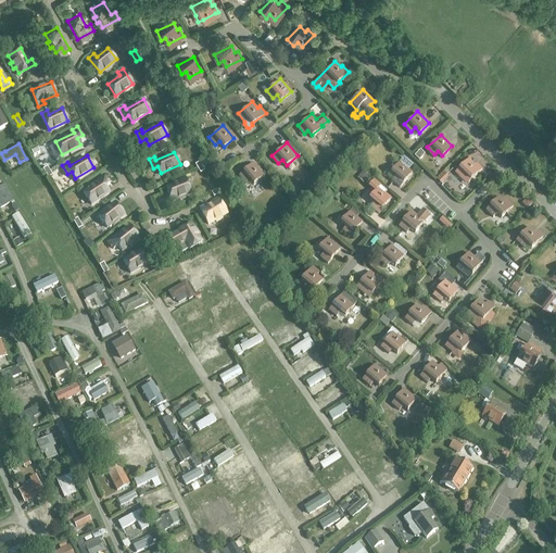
[(392,179),(400,186),(413,171),(408,167),(413,163),(404,155),(391,171),(395,175),(392,179)]
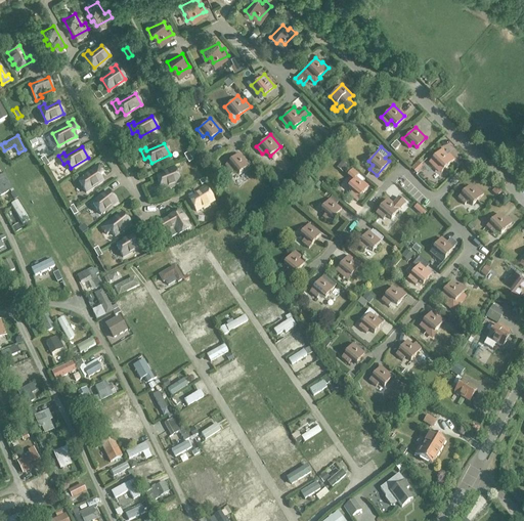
[(441,170),(454,158),(443,146),(429,161),(435,167),(437,166),(441,170)]
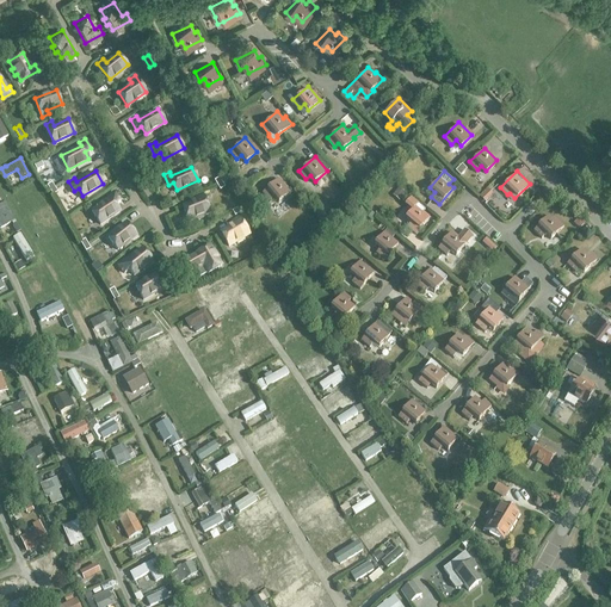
[(214,179),(220,187),(224,185),(218,175),(214,179)]
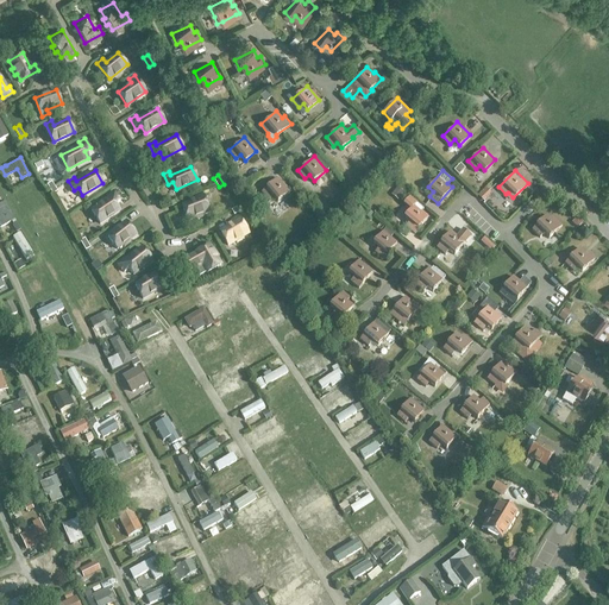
[(274,195),(278,201),(290,191),(278,177),(262,190),(269,199),(274,195)]
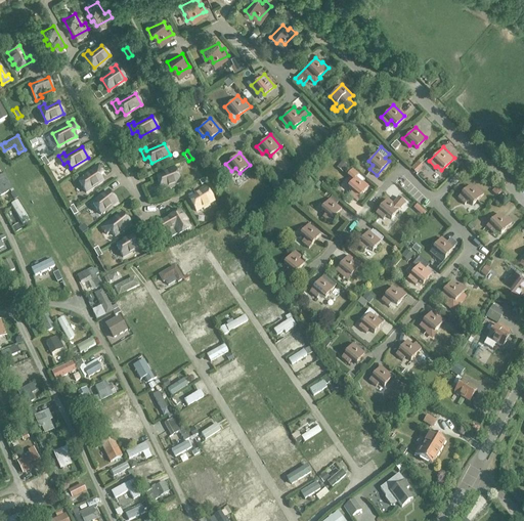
[(40,158),(45,166),(49,163),(44,155),(40,158)]
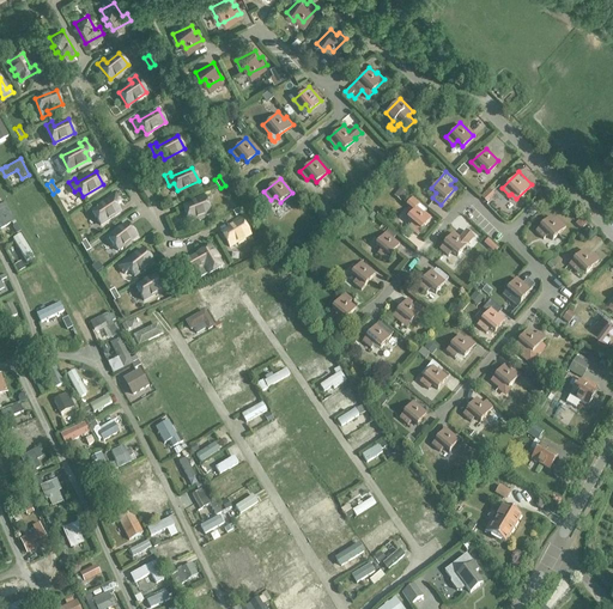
[(362,186),(356,190),(359,195),(365,190),(362,186)]
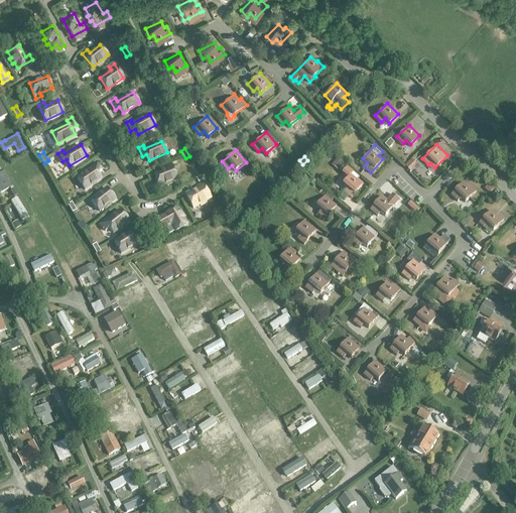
[(405,164),(409,168),(415,162),(411,158),(405,164)]
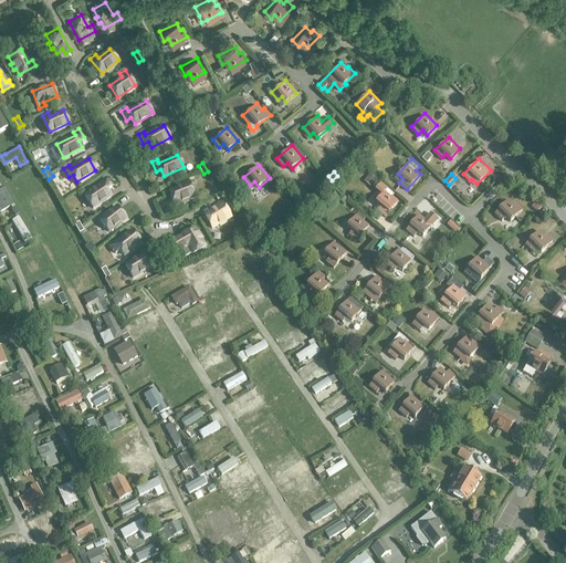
[(85,195),(93,206),(111,194),(106,188),(111,185),(105,176),(100,179),(102,183),(85,195)]
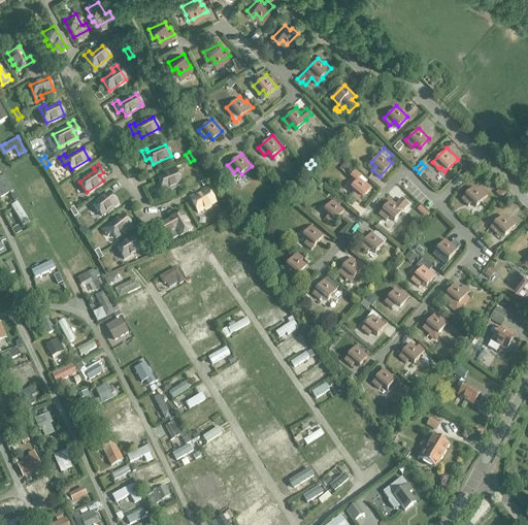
[(169,187),(170,189),(176,186),(175,185),(180,182),(174,166),(169,168),(170,172),(158,176),(162,189),(169,187)]
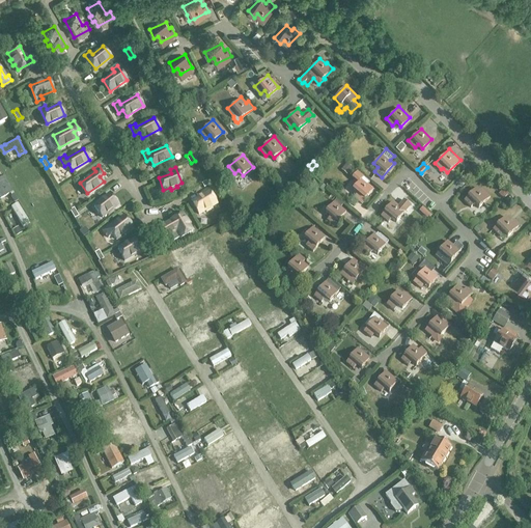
[(357,170),(352,176),(358,182),(353,188),(357,191),(354,195),(361,202),(372,188),(367,184),(369,181),(357,170)]
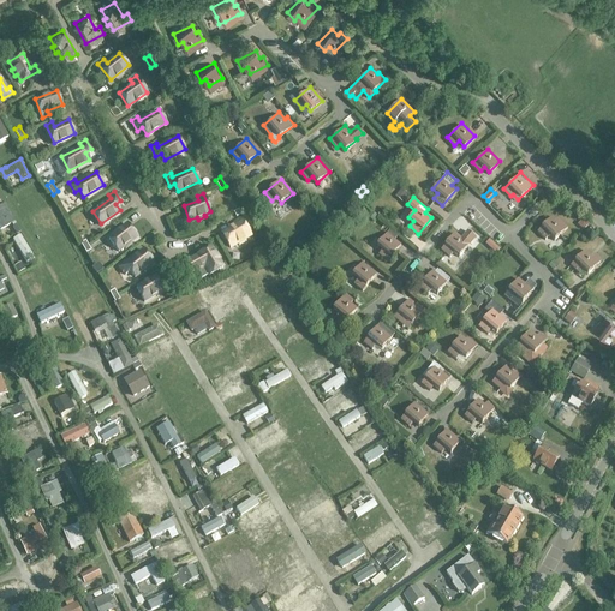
[(0,225),(1,227),(15,220),(5,202),(0,203),(0,225)]
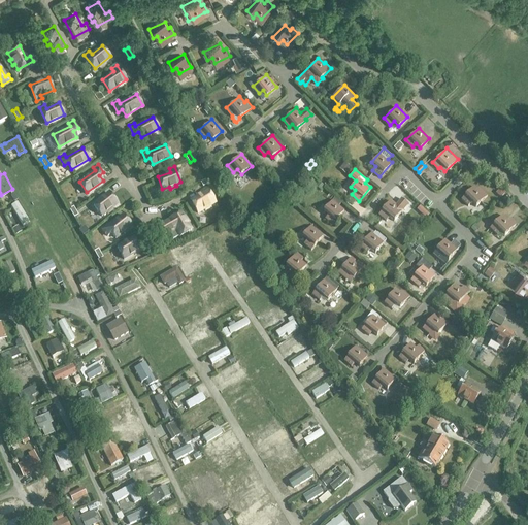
[(480,186),(477,188),(474,185),(461,198),(467,204),(471,201),(476,205),(488,194),(480,186)]
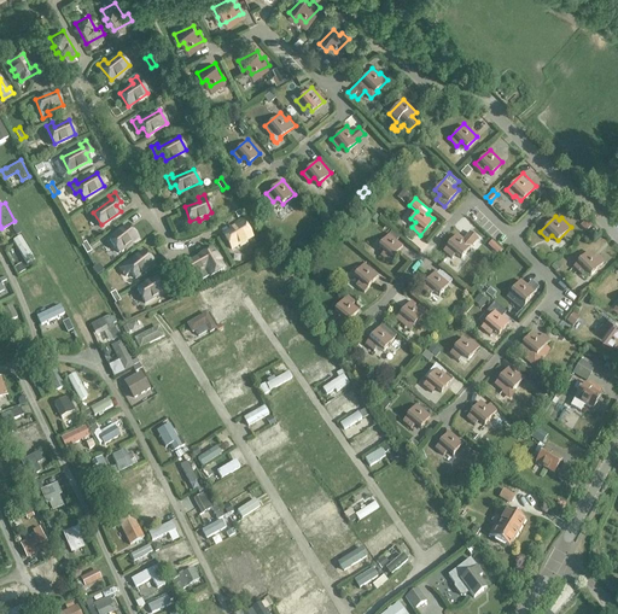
[(239,241),(240,244),(246,240),(245,239),(251,235),(242,217),(234,221),(237,226),(223,233),(231,246),(239,241)]
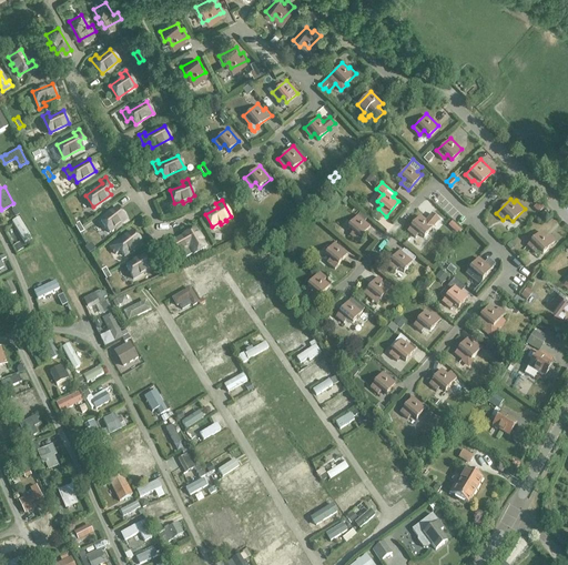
[(100,219),(109,230),(114,226),(115,228),(121,224),(120,222),(127,218),(118,205),(100,219)]
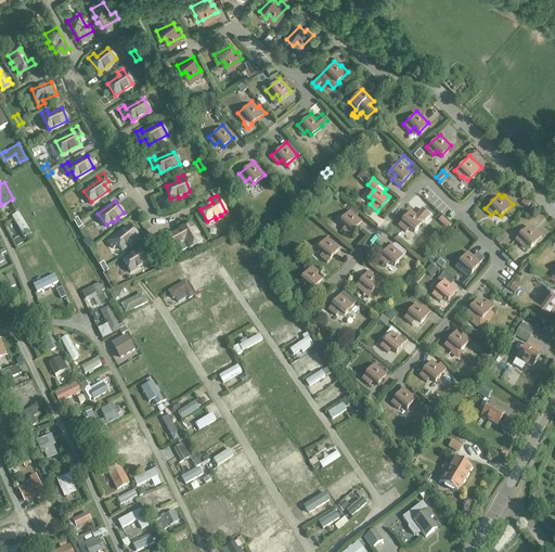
[(341,228),(349,234),(361,220),(349,209),(339,220),(344,223),(341,228)]
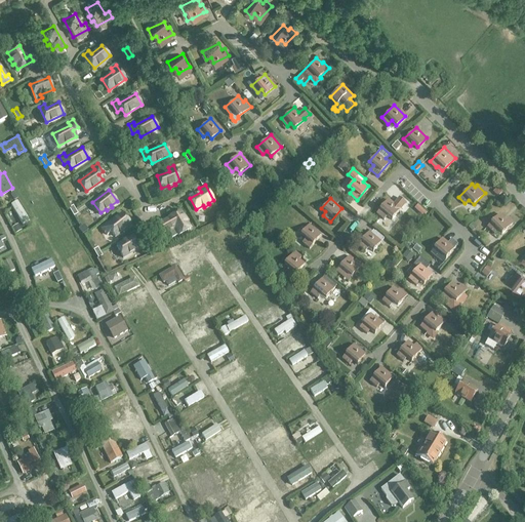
[(388,214),(392,217),(400,208),(388,198),(376,211),(384,217),(388,214)]
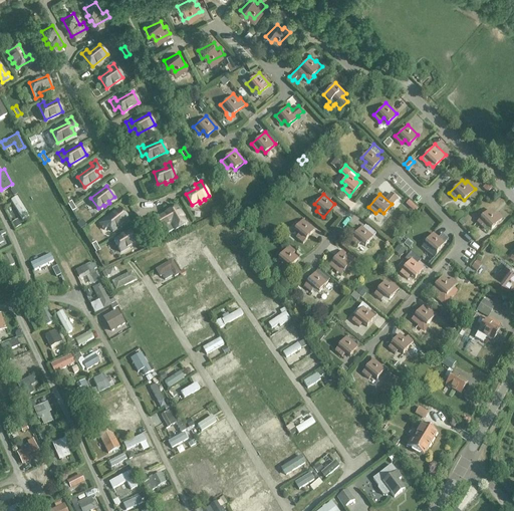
[(67,202),(72,210),(76,208),(71,200),(67,202)]
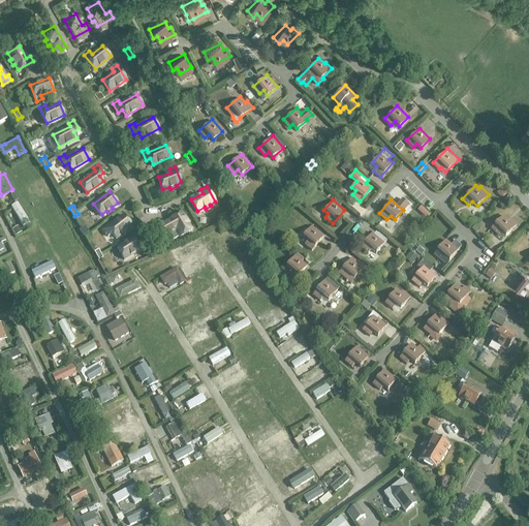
[(186,215),(184,216),(182,211),(169,218),(170,219),(164,222),(162,219),(155,223),(162,236),(168,233),(173,239),(180,235),(180,236),(191,228),(188,222),(189,221),(186,215)]
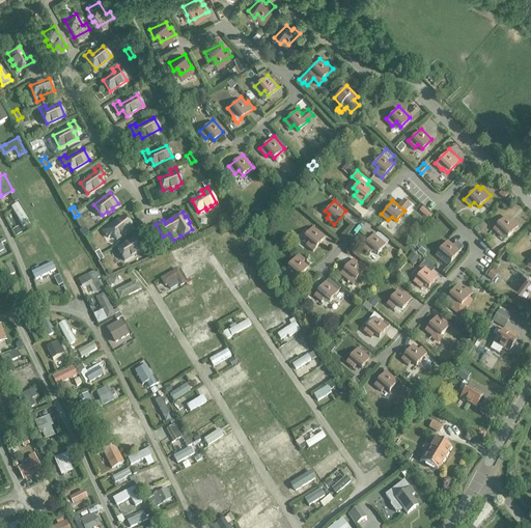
[(112,232),(116,238),(132,225),(123,215),(109,227),(107,224),(102,227),(108,235),(112,232)]
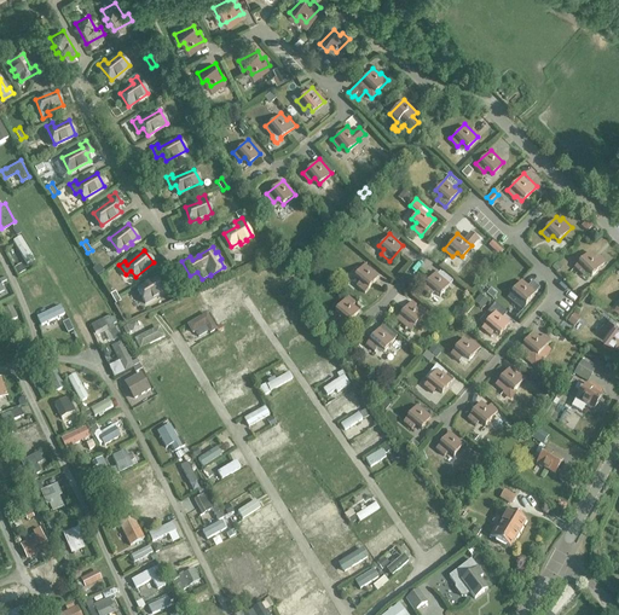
[(586,270),(591,276),(602,265),(589,250),(574,266),(582,273),(586,270)]
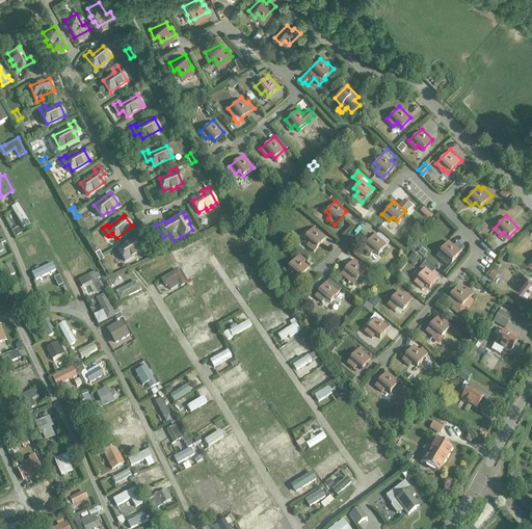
[(306,243),(313,249),(325,236),(313,226),(304,236),(309,239),(306,243)]
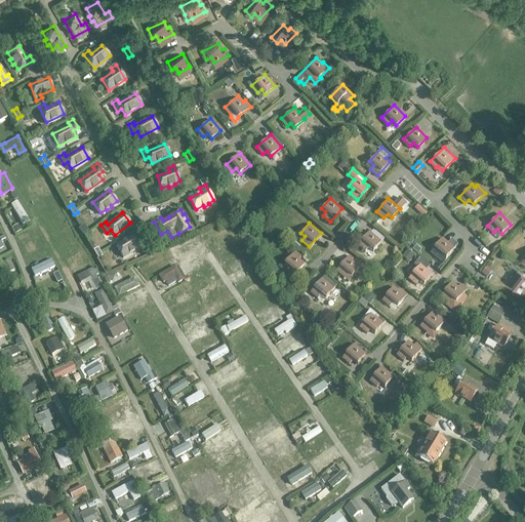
[(375,230),(373,233),(369,230),(358,243),(365,249),(368,246),(373,249),(384,237),(375,230)]
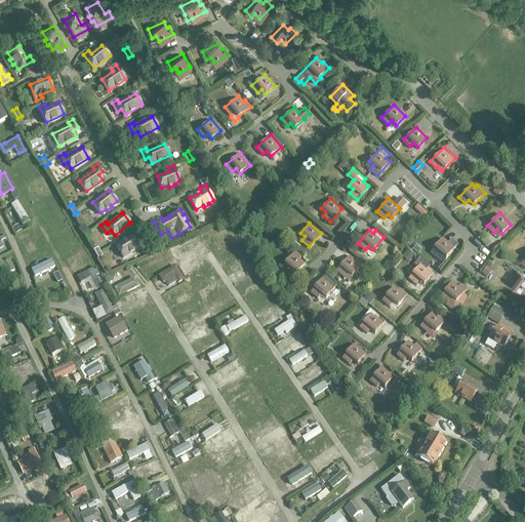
[(116,244),(123,255),(139,246),(136,240),(140,238),(136,233),(116,244)]
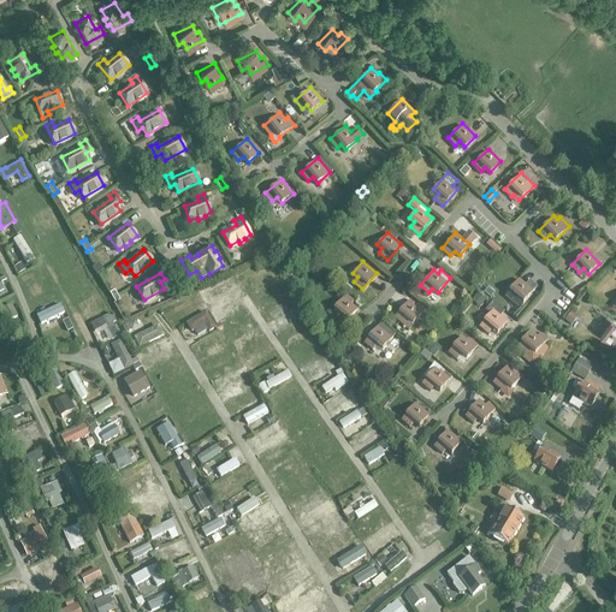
[(529,278),(526,283),(519,278),(505,293),(514,301),(517,296),(523,301),(538,284),(529,278)]
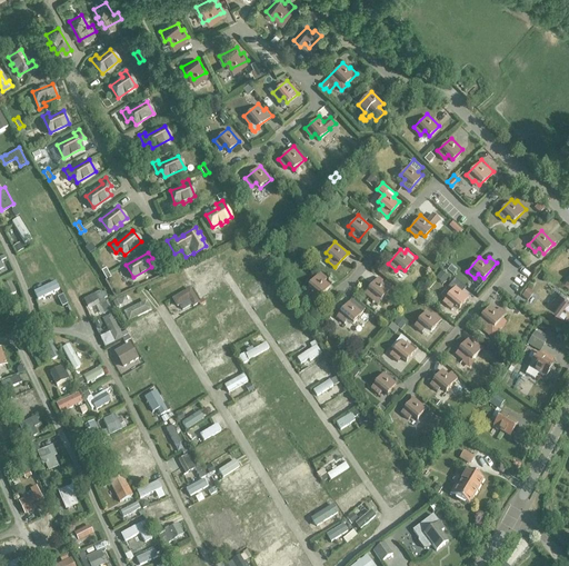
[(101,269),(107,278),(111,275),(106,267),(101,269)]
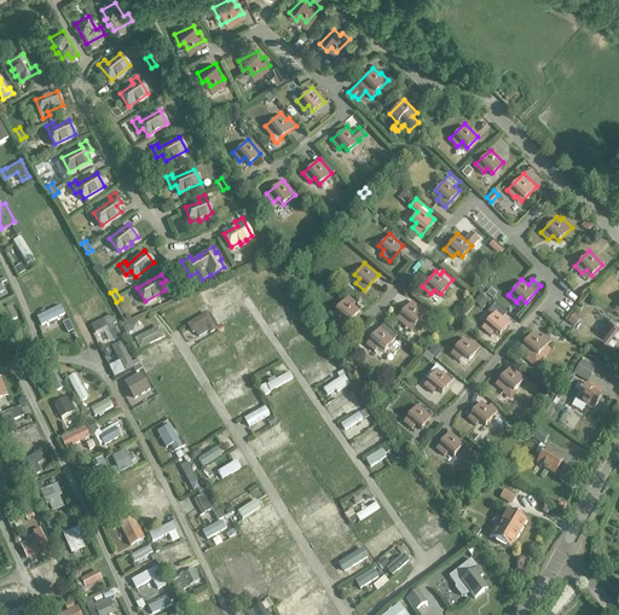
[(336,318),(346,325),(359,309),(352,303),(356,300),(348,294),(335,308),(341,313),(336,318)]
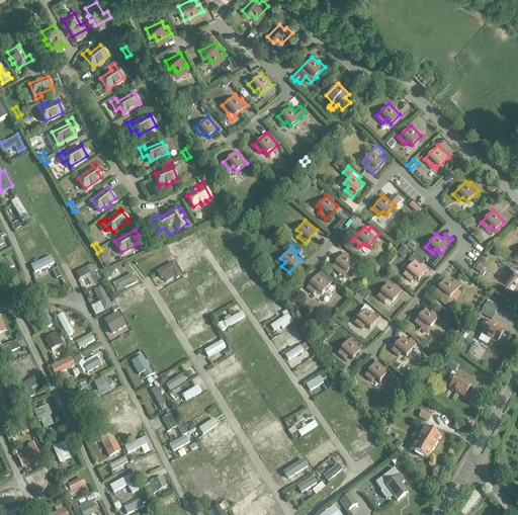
[(36,261),(42,274),(57,267),(48,249),(41,253),(44,257),(36,261)]
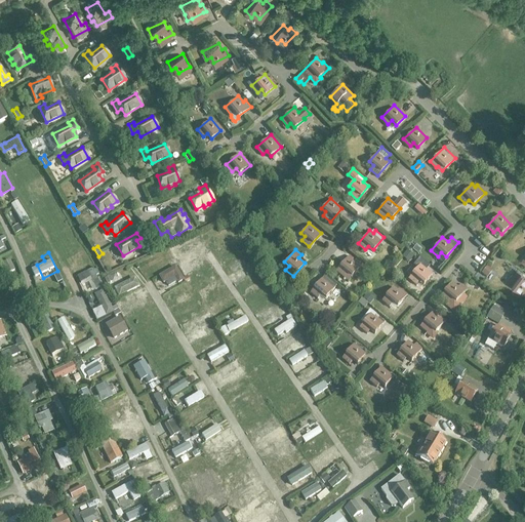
[(355,258),(354,261),(348,255),(336,269),(348,279),(361,264),(355,258)]
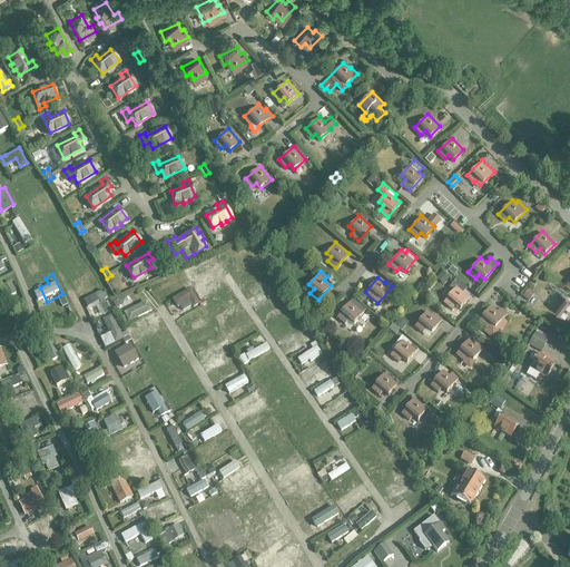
[(17,291),(11,280),(2,284),(1,282),(0,282),(0,295),(1,297),(17,291)]
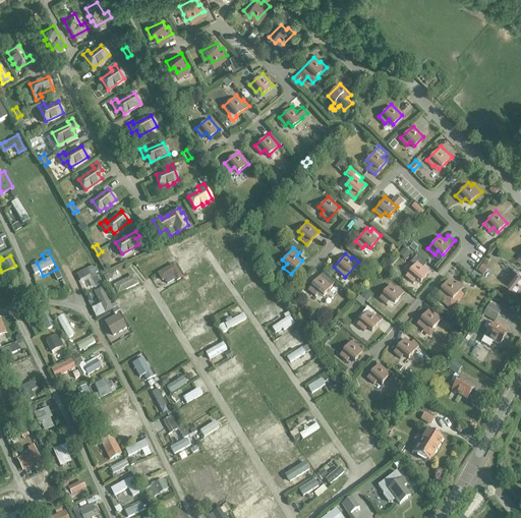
[(370,266),(374,270),(382,262),(377,257),(370,266)]
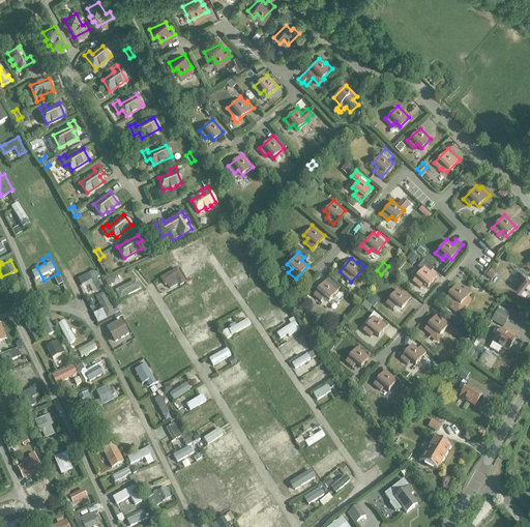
[(423,282),(428,286),(436,275),(424,265),(412,280),(420,286),(423,282)]
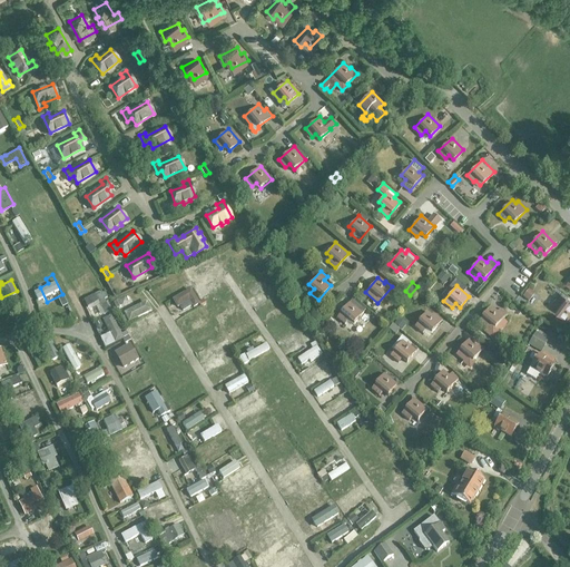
[(190,286),(173,297),(177,305),(180,304),(183,309),(192,303),(194,305),(199,302),(190,286)]
